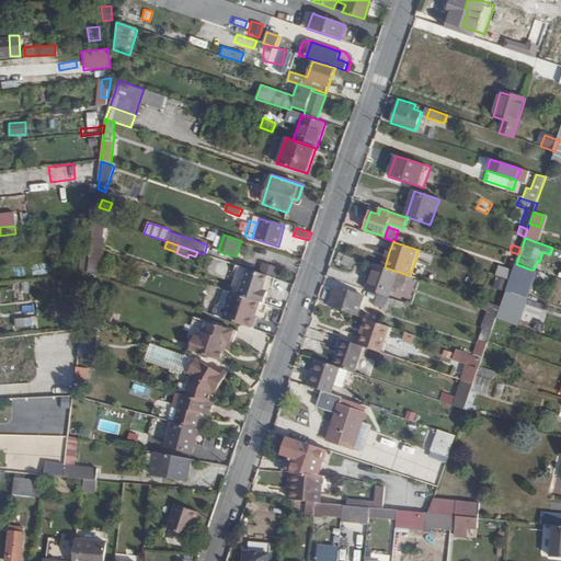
[(91,248),(83,248),(80,272),(88,273),(91,248)]
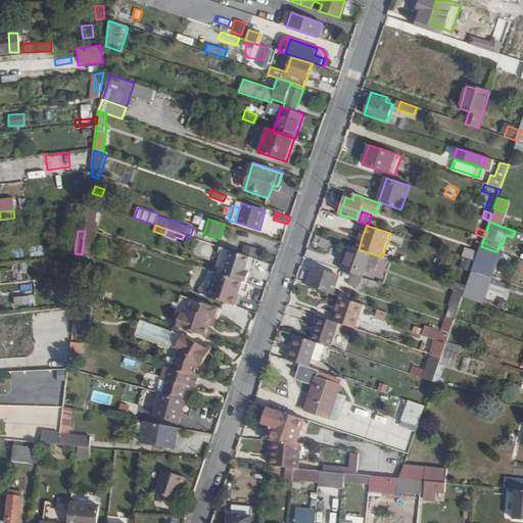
[(244,245),(242,253),(255,257),(258,249),(244,245)]
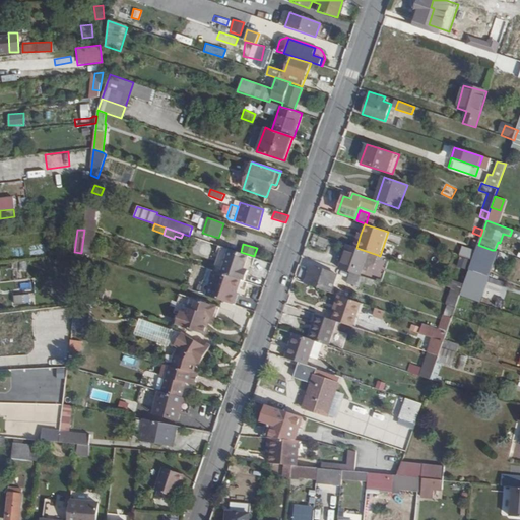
[(356,248),(352,247),(346,245),(339,268),(349,272),(361,276),(363,269),(369,252),(356,248)]
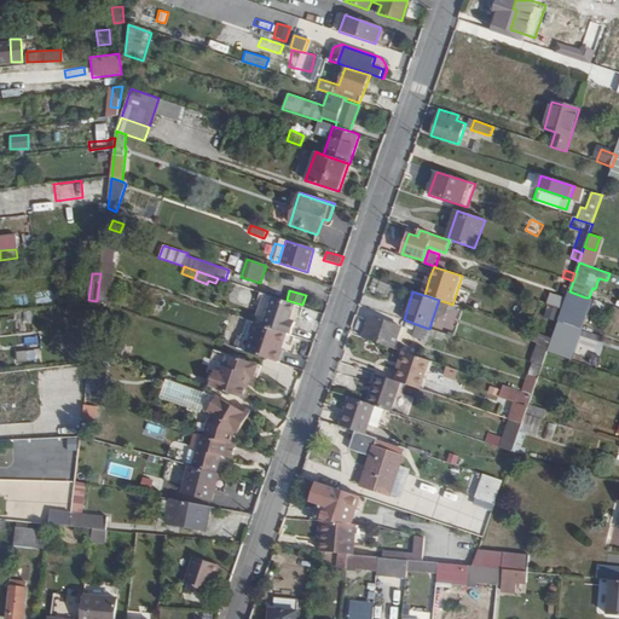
[(585,298),(570,291),(565,304),(582,310),(585,298)]
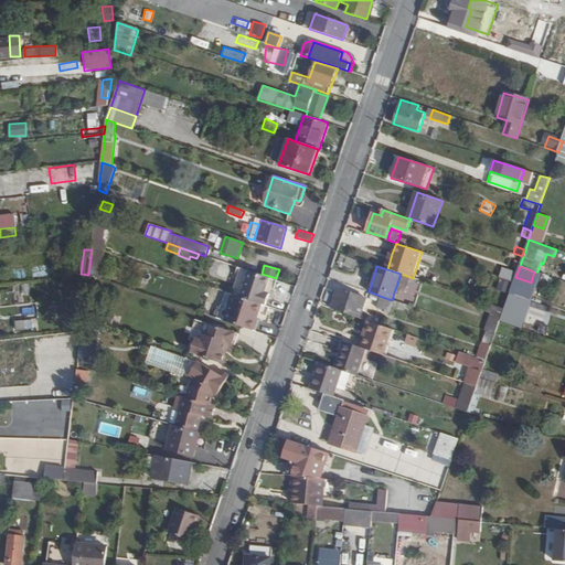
[(516,273),(501,267),(498,277),(513,283),(516,273)]
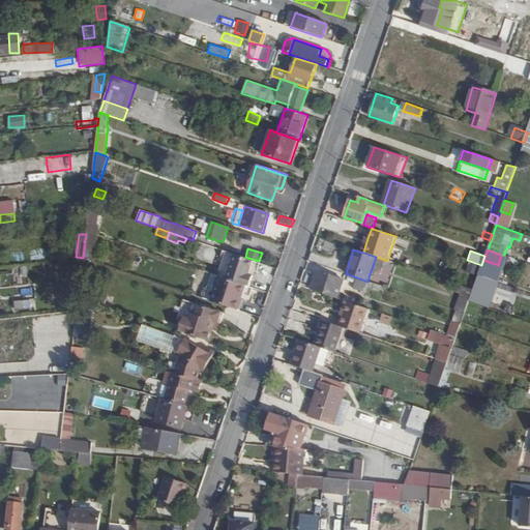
[(217,276),(218,276),(249,287),(258,262),(226,252),(217,276)]
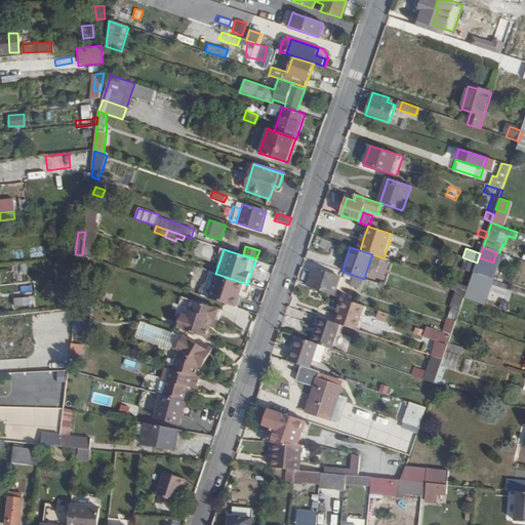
[(378,267),(381,257),(372,254),(366,272),(371,274),(372,270),(378,267)]
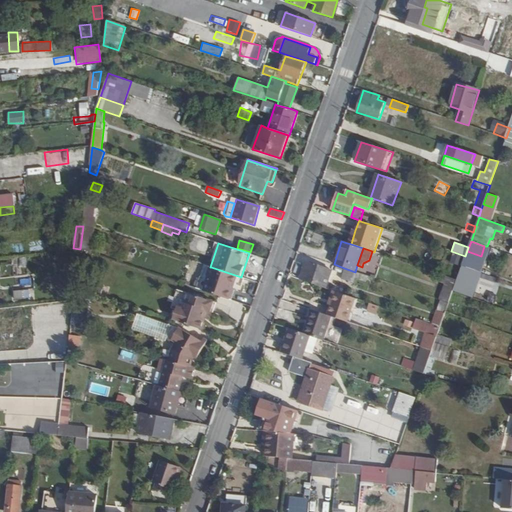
[(133,260),(135,251),(128,249),(126,259),(133,260)]
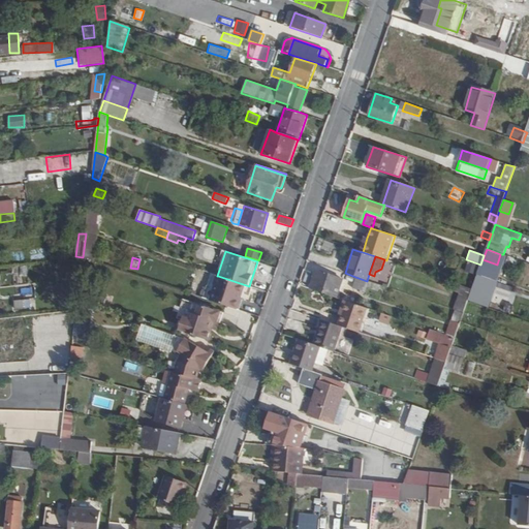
[(325,273),(325,272),(316,269),(310,289),(337,299),(343,279),(325,273)]
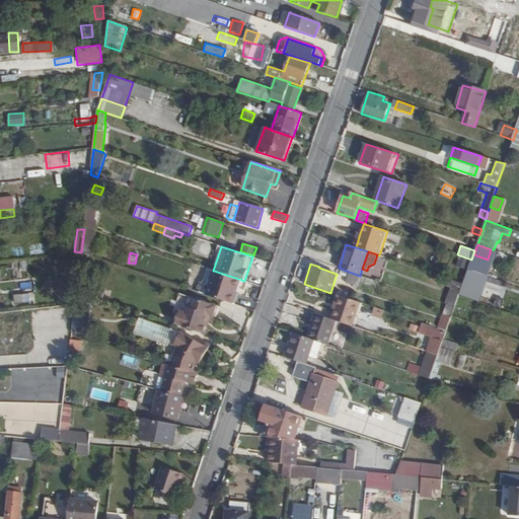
[(202,280),(199,292),(230,303),(235,287),(238,288),(244,289),(246,282),(244,281),(214,271),(213,271),(209,269),(205,281),(202,280)]
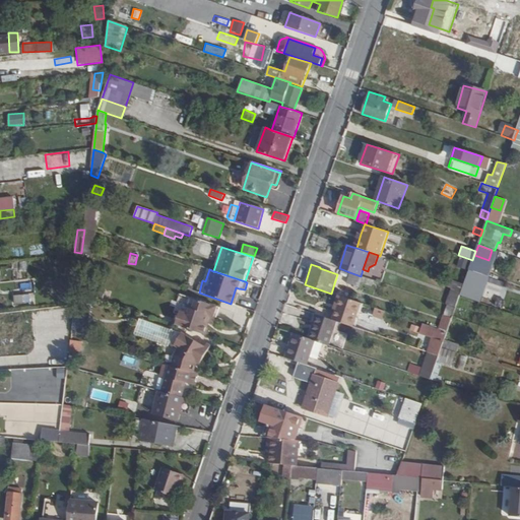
[(468,271),(461,269),(457,280),(464,282),(468,271)]
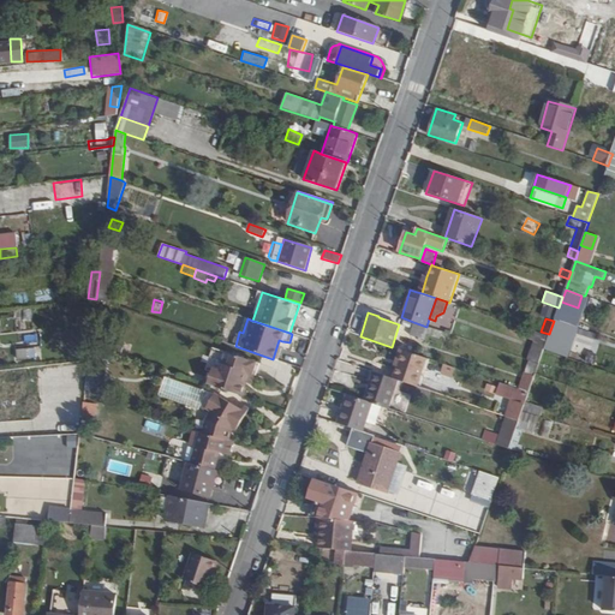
[(574,327),(555,320),(549,336),(549,338),(544,350),(565,357),(574,327)]
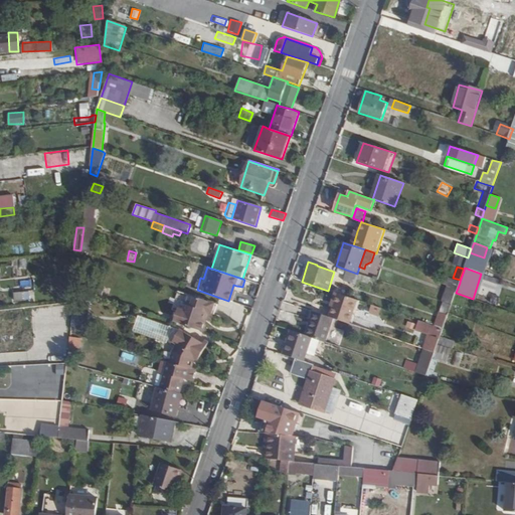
[(357,274),(346,270),(343,281),(357,285),(358,281),(368,285),(370,278),(357,274)]
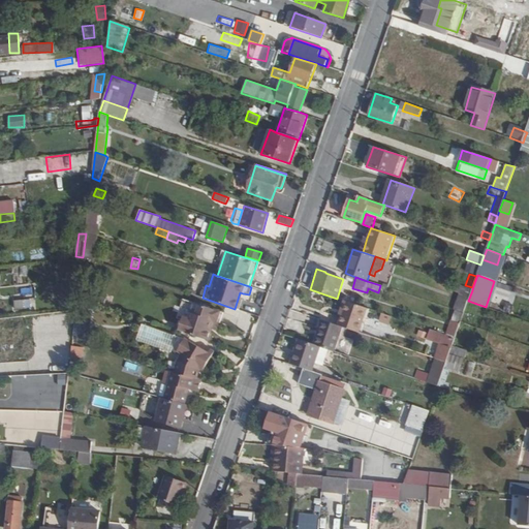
[(454,310),(455,310),(464,313),(464,311),(472,290),(457,285),(455,291),(459,293),(454,310)]
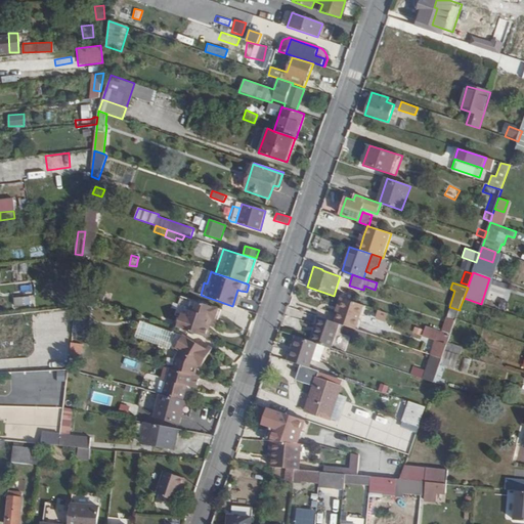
[(90,288),(87,297),(99,301),(102,292),(90,288)]
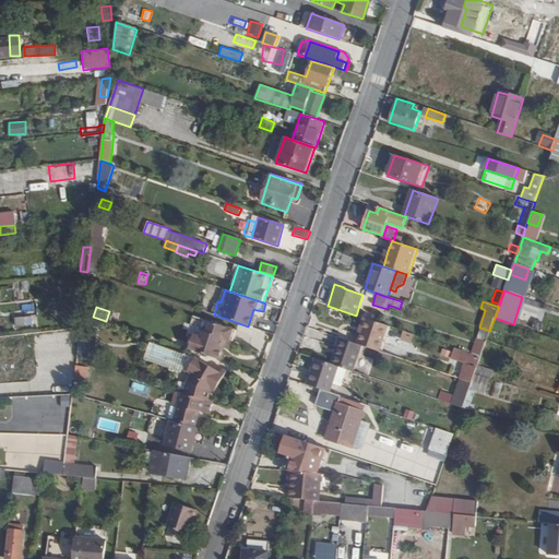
[(251,328),(257,310),(253,309),(248,326),(251,328)]
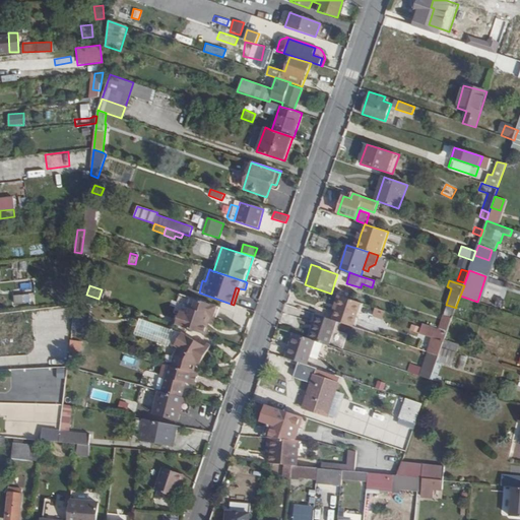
[(15,296),(15,304),(29,303),(29,295),(15,296)]
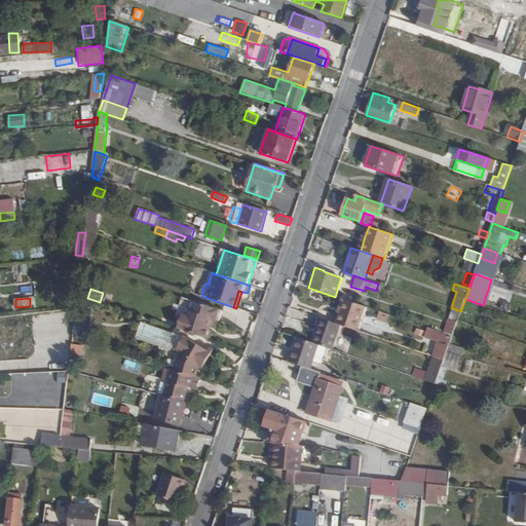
[(216,322),(220,310),(182,298),(176,316),(182,318),(178,329),(208,339),(214,321),(216,322)]
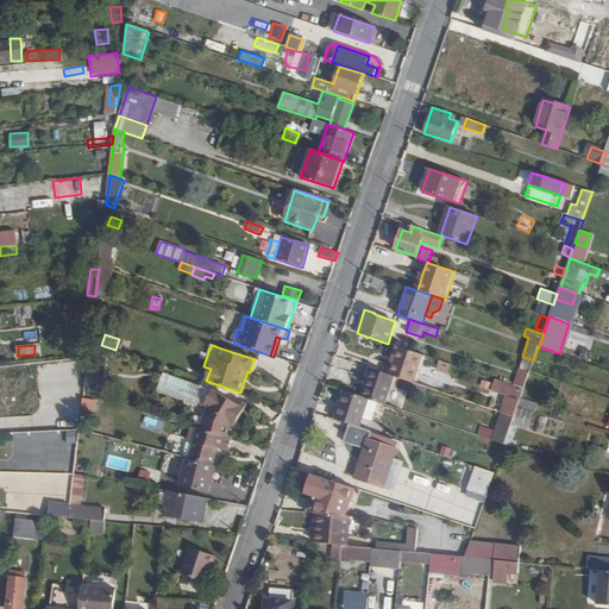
[(396,346),(385,374),(395,377),(414,383),(424,355),(396,346)]
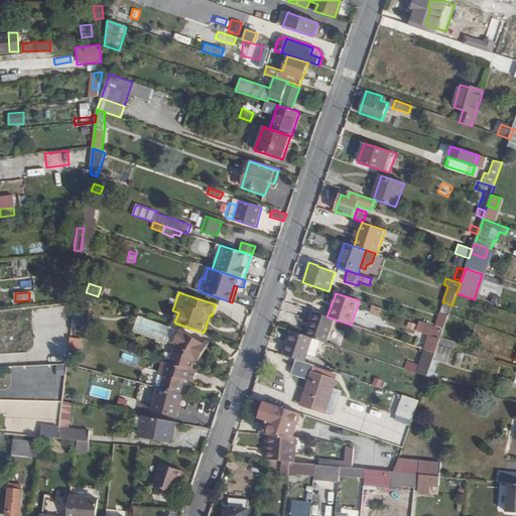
[(453,305),(443,302),(435,327),(443,330),(449,313),(453,305)]
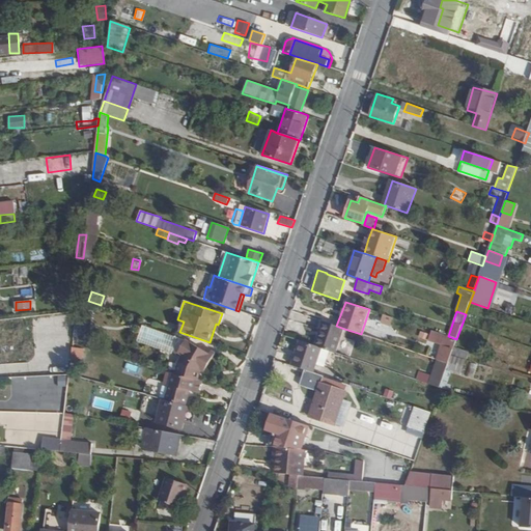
[(466,312),(466,314),(463,323),(472,326),(475,315),(466,312)]
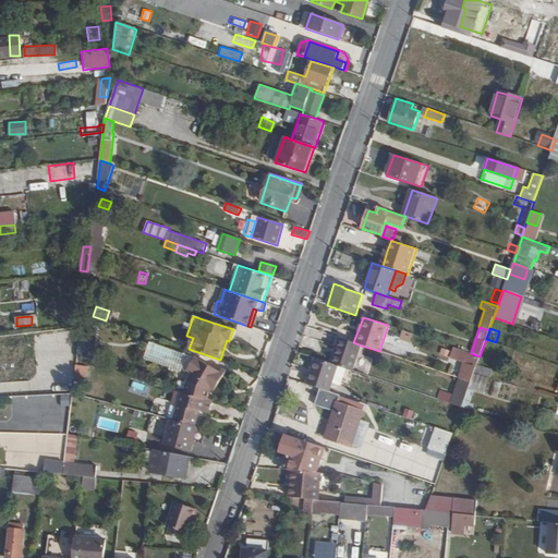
[(8,336),(9,344),(20,343),(20,342),(24,341),(24,335),(8,336)]
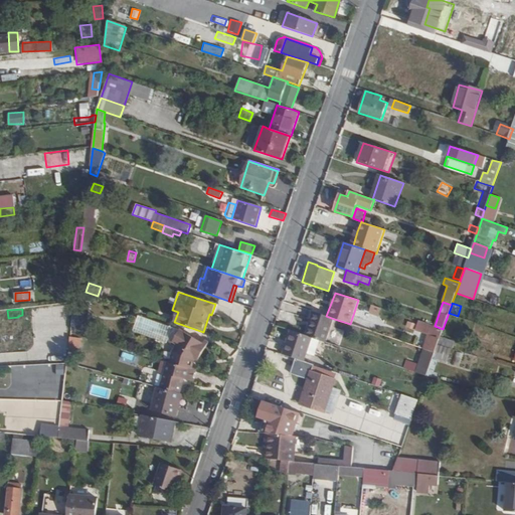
[(334,319),(326,316),(310,311),(308,319),(310,320),(305,335),(308,337),(309,337),(312,338),(326,343),(334,319)]
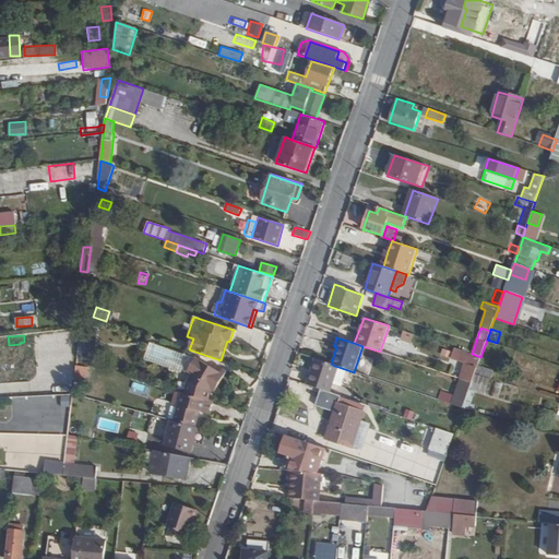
[(177,371),(182,355),(147,342),(142,358),(177,371)]
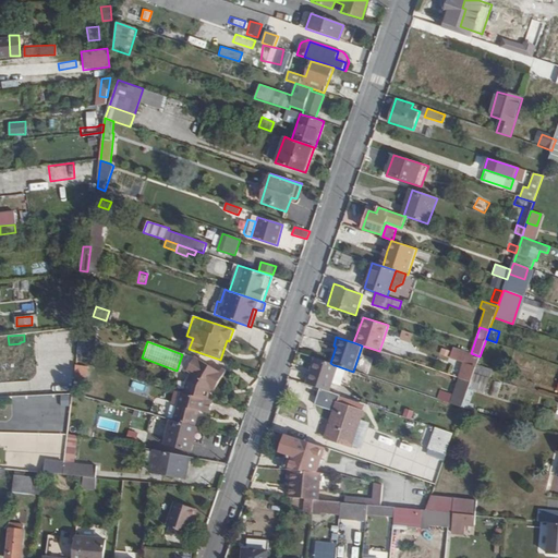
[(480,356),(471,353),(453,348),(450,358),(463,363),(459,378),(471,381),(474,373),(476,367),(477,364),(480,356)]
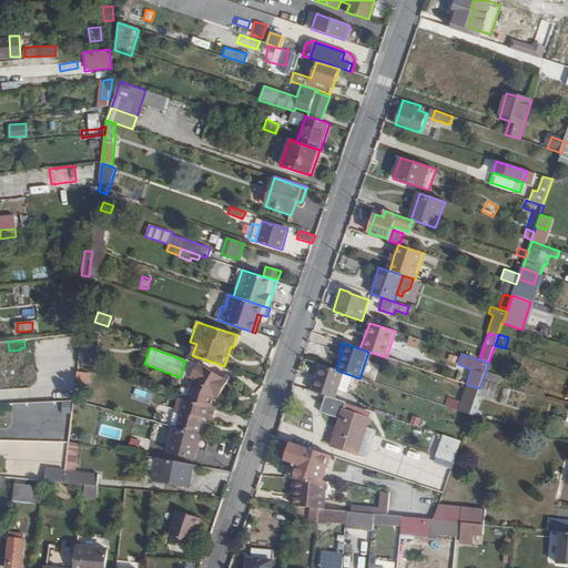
[(199,364),(194,371),(190,378),(194,381),(190,387),(188,399),(186,401),(210,406),(213,407),(215,398),(219,398),(231,378),(226,376),(224,378),(199,363),(199,364)]
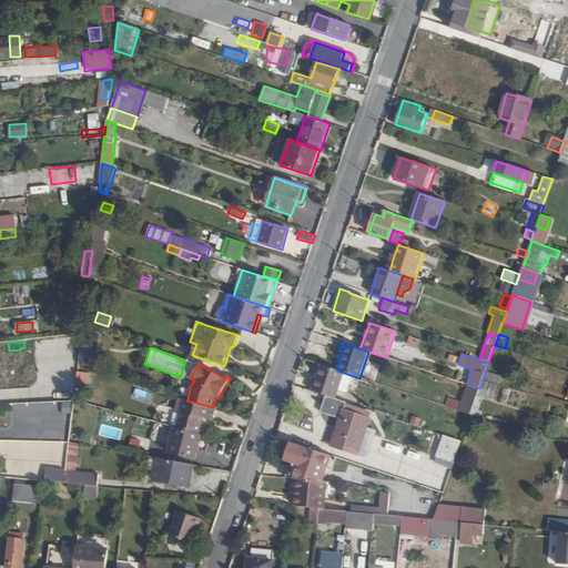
[(340,372),(336,369),(321,364),(312,391),(312,392),(326,396),(334,398),(336,399),(344,373),(341,372),(340,372)]
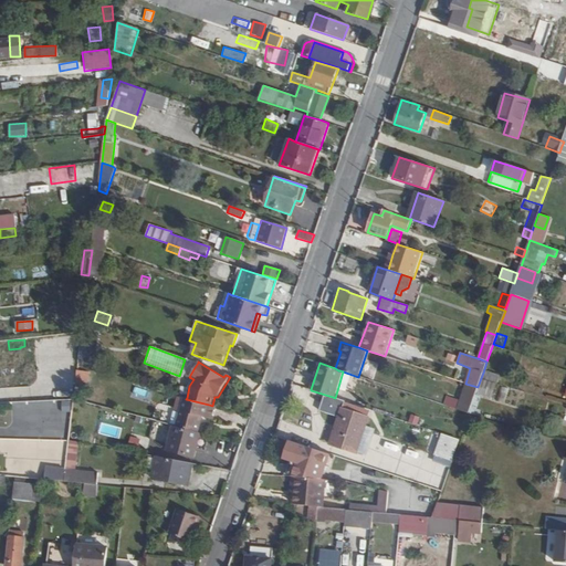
[(481,378),(496,383),(498,384),(501,375),(484,369),(483,373),(481,378)]
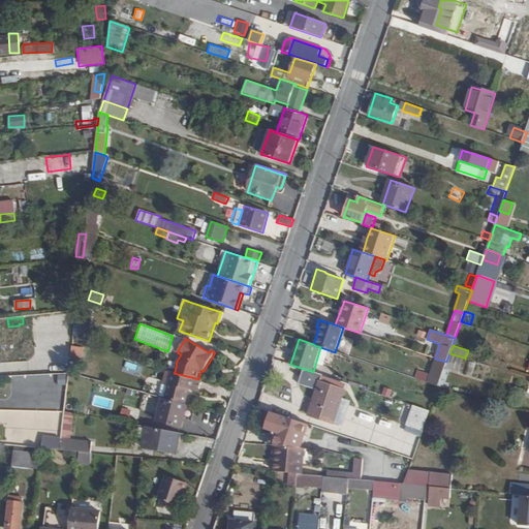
[(444,368),(450,370),(460,373),(464,358),(449,353),(446,362),(444,368)]
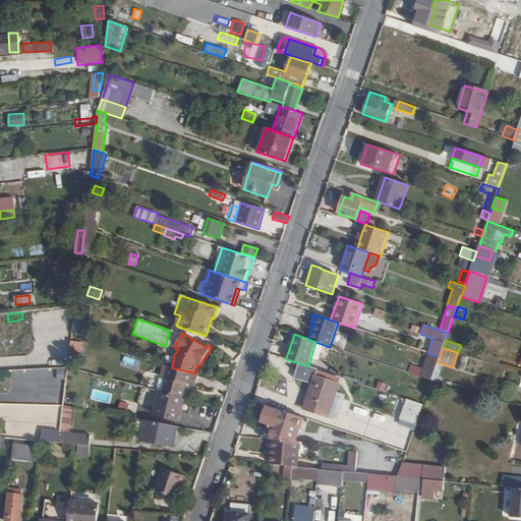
[(440,356),(428,353),(420,377),(431,381),(438,362),(440,356)]
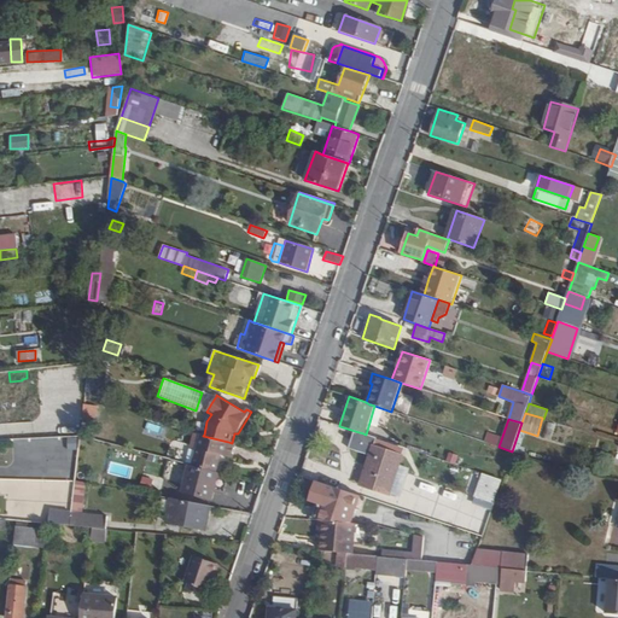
[(520,447),(526,432),(519,430),(512,452),(520,454),(524,455),(525,448),(520,447)]
